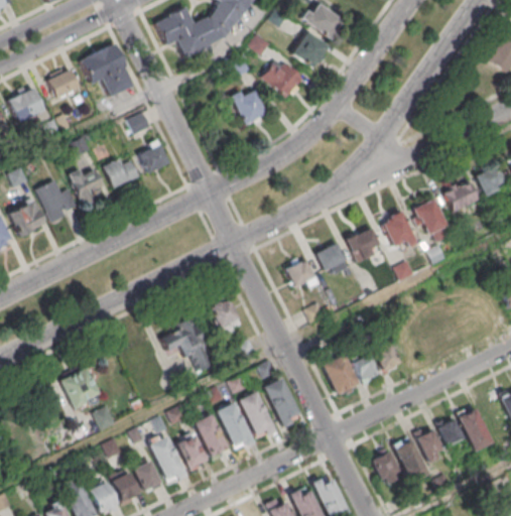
[(0,0),(0,10),(15,4),(13,0),(0,0)]
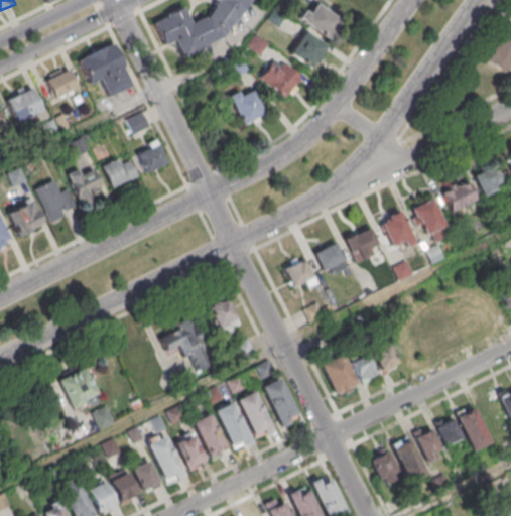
[(156,21),(167,45),(178,40),(185,56),(230,36),(253,0),(221,0),(213,15),(195,22),(187,7),(156,21)]
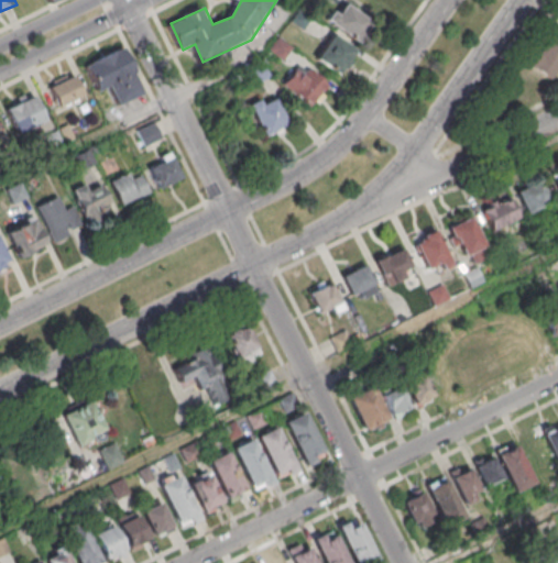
[(374,21),(347,1),(332,21),(360,41),(374,21)]
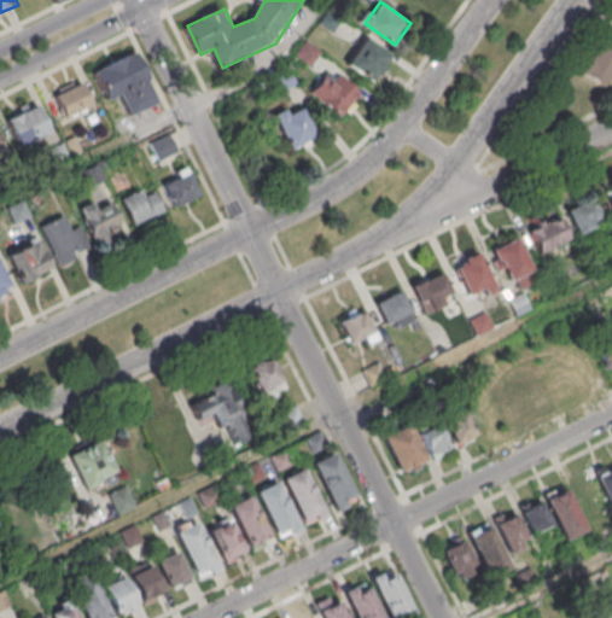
[(350,64),(377,82),(396,54),(369,36),(350,64)]
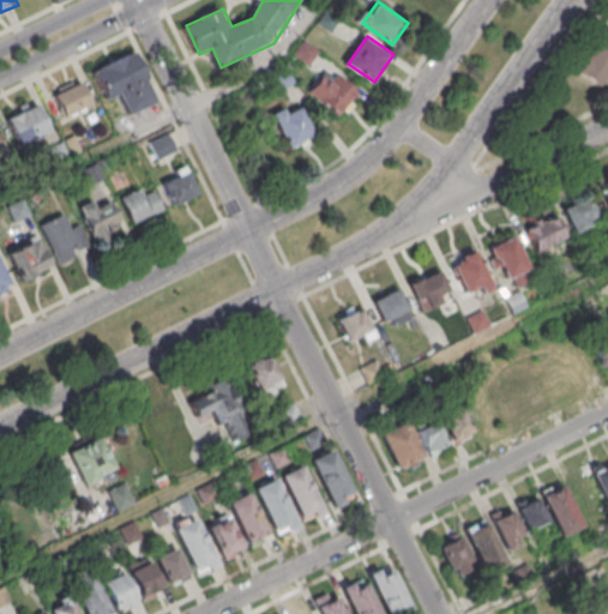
[(607,37),(585,72),(607,86),(607,37)]
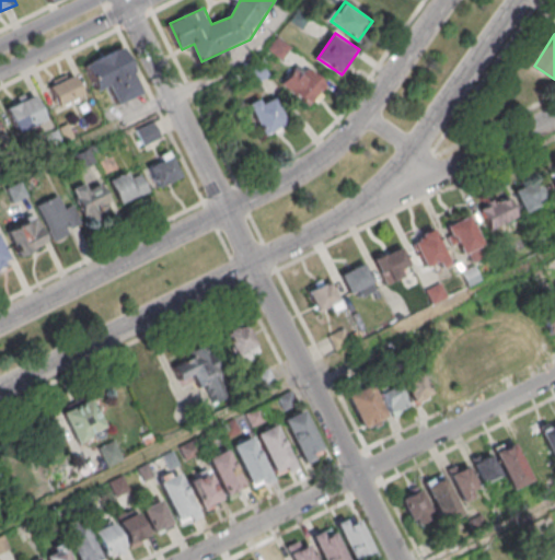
[(120,105),(148,93),(129,46),(88,63),(100,91),(112,85),(120,105)]
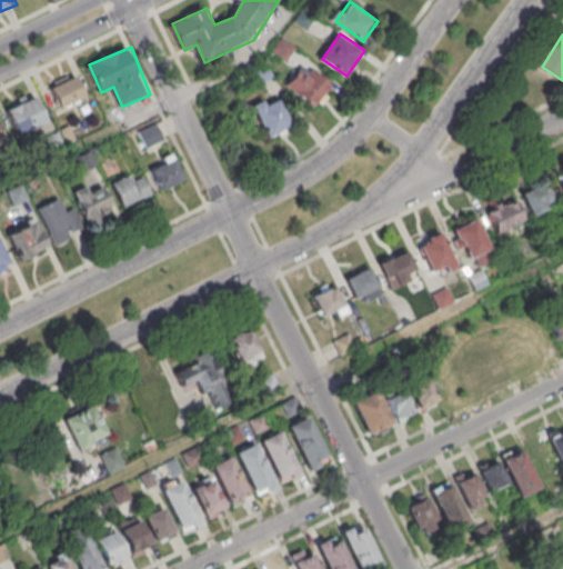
[(335,88),(309,62),(290,83),(317,109),(335,88)]
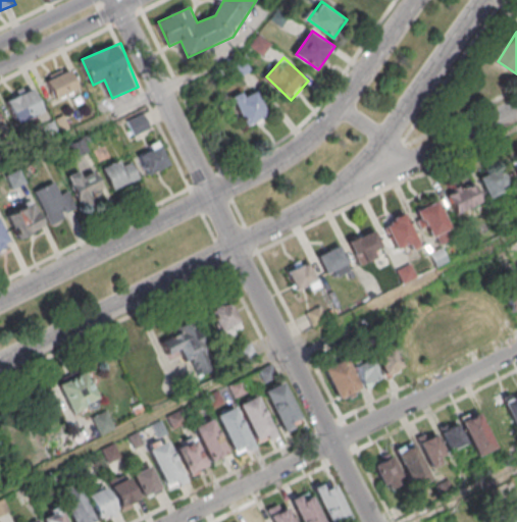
[(58,99),(83,87),(72,68),(49,80),(58,99)]
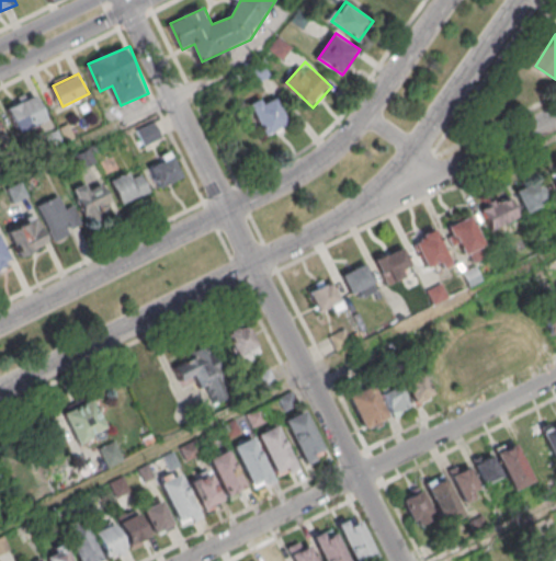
[(50,119),(37,93),(10,106),(23,133),(50,119)]
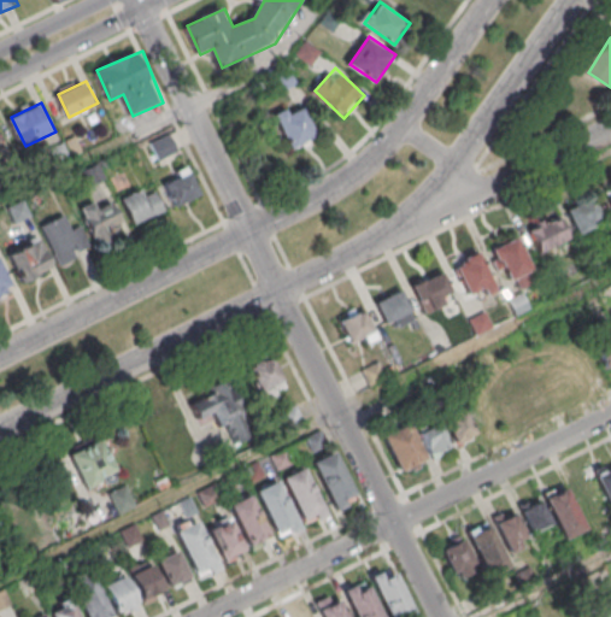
[(295,152),(322,137),(305,104),(278,117),(295,152)]
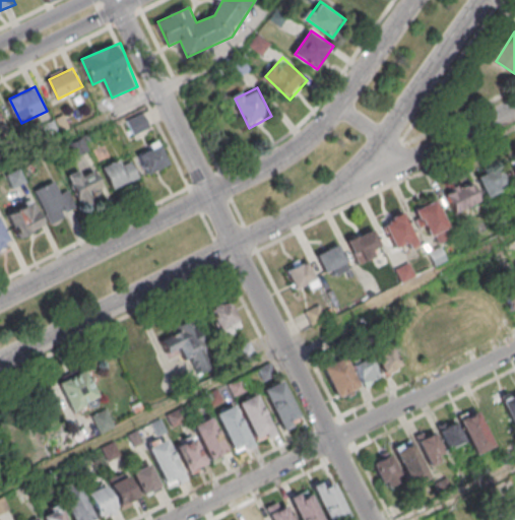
[(131,120),(138,135),(155,127),(147,112),(131,120)]
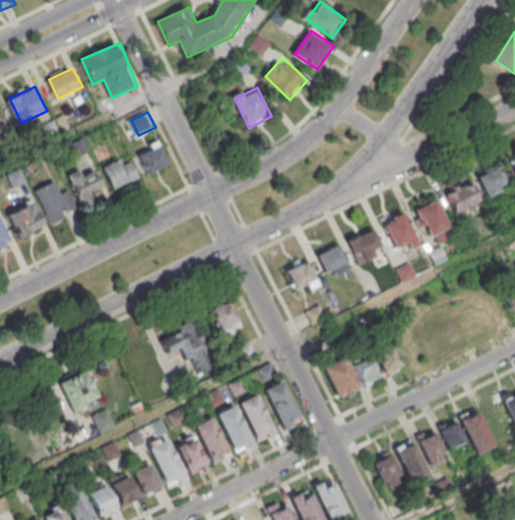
[(140,153),(150,175),(172,164),(162,142),(140,153)]
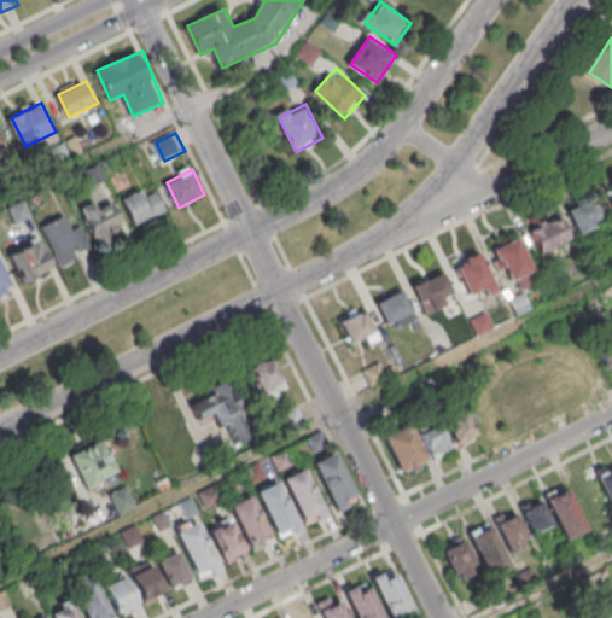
[(150,193),(149,190),(126,197),(135,225),(169,213),(162,190),(150,193)]
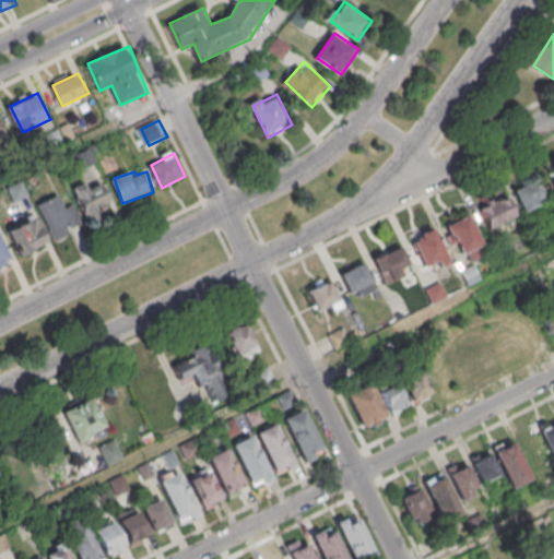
[(528,212),(552,200),(542,178),(517,190),(528,212)]
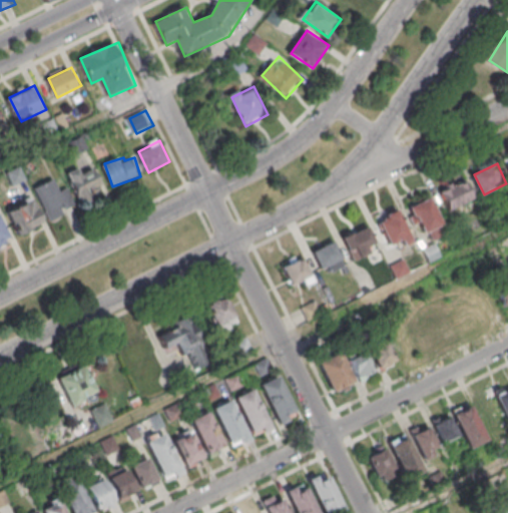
[(104,192),(96,165),(72,172),(79,199),(104,192)]
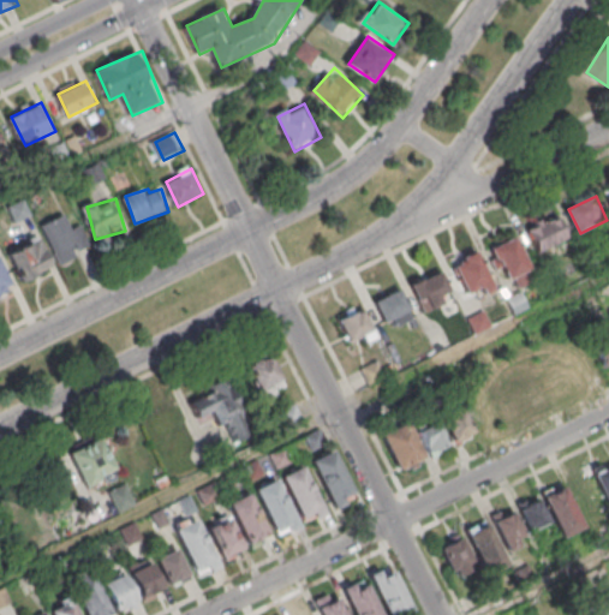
[(15,210),(23,221),(34,213),(27,202),(15,210)]
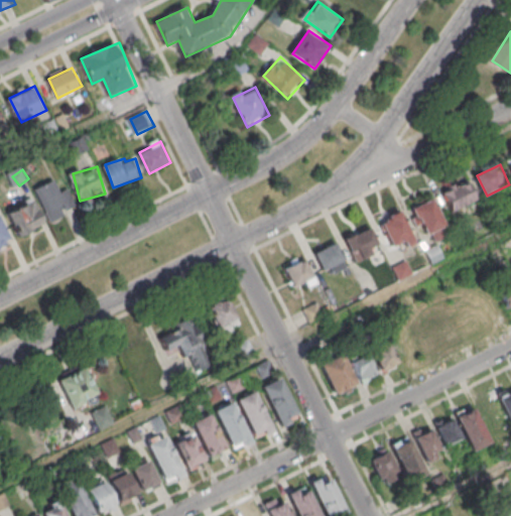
[(37,188),(52,221),(76,211),(61,178),(37,188)]
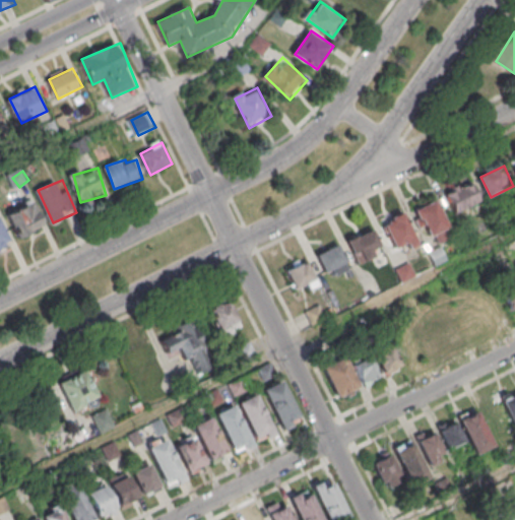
[(485,201),(474,181),(449,193),(459,213),(485,201)]
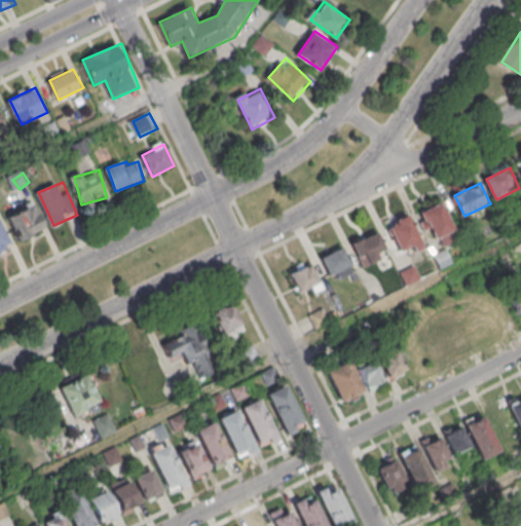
[(423,212),(440,247),(460,236),(444,201),(423,212)]
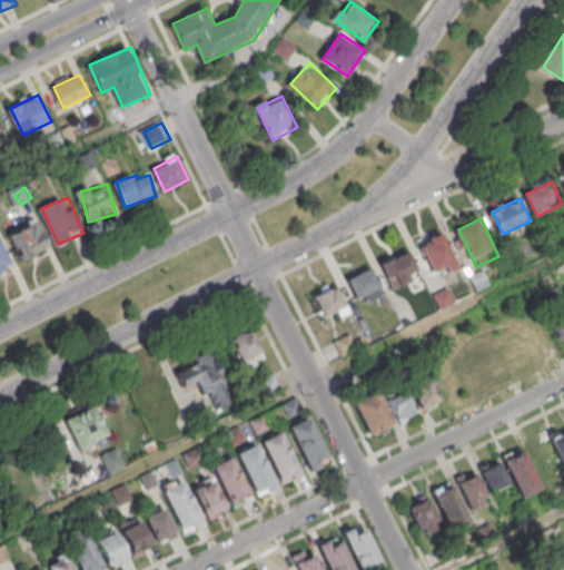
[(25,261),(52,247),(39,220),(12,234),(25,261)]
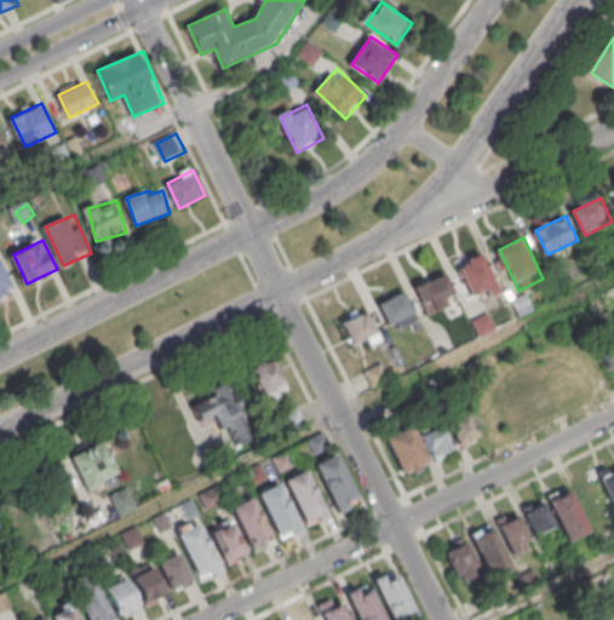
[(476,302),(501,290),(485,252),(459,264),(476,302)]
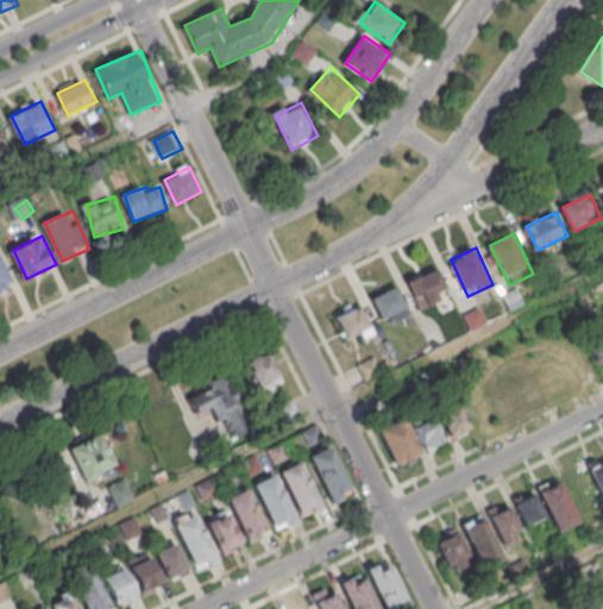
[(0,293),(16,287),(0,250),(0,249),(0,293)]
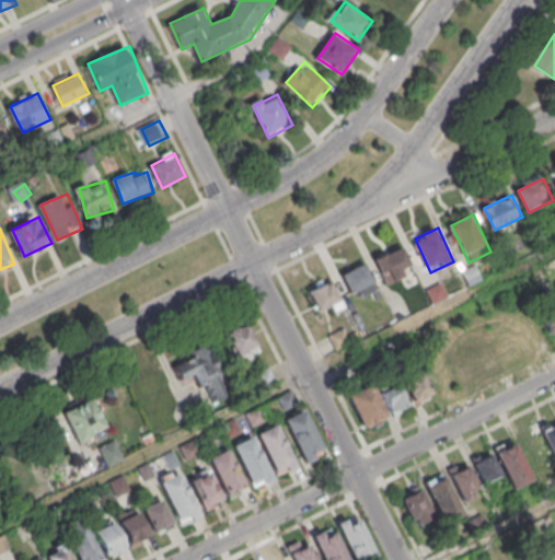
[(390,283),(416,272),(405,246),(378,258),(390,283)]
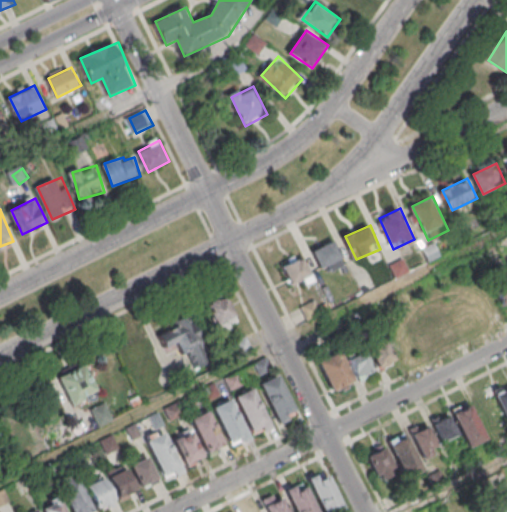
[(347,263),(336,240),(315,250),(326,273),(347,263)]
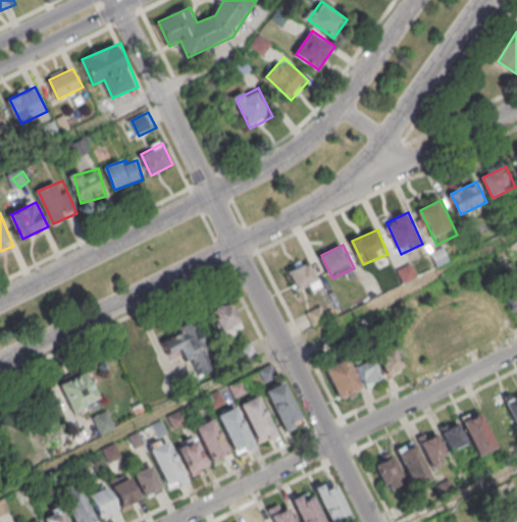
[(323,285),(310,261),(291,272),(300,290),(310,284),(313,291),(323,285)]
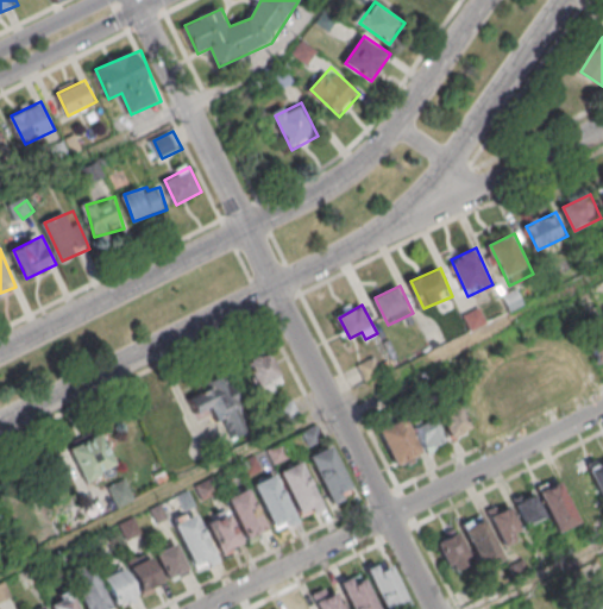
[(602,337),(591,341),(600,364),(602,363),(602,337)]
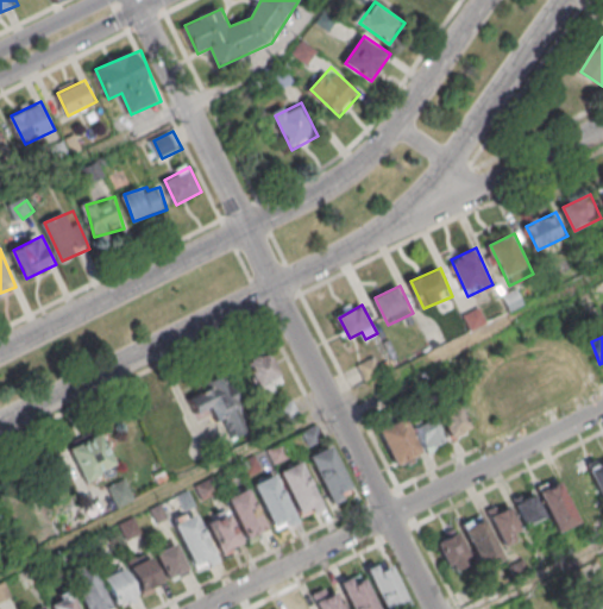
[(288,384),(272,351),(250,362),(265,396),(288,384)]
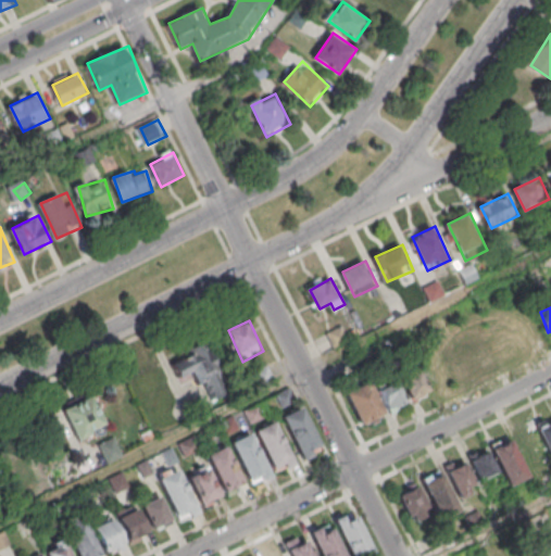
[(174,361),(186,388),(222,371),(210,344),(174,361)]
